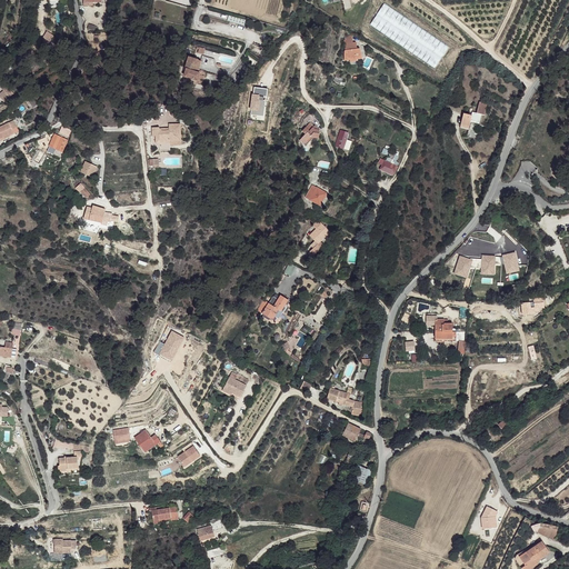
[(182,5),(179,19),(187,21),(190,9),(182,5)]
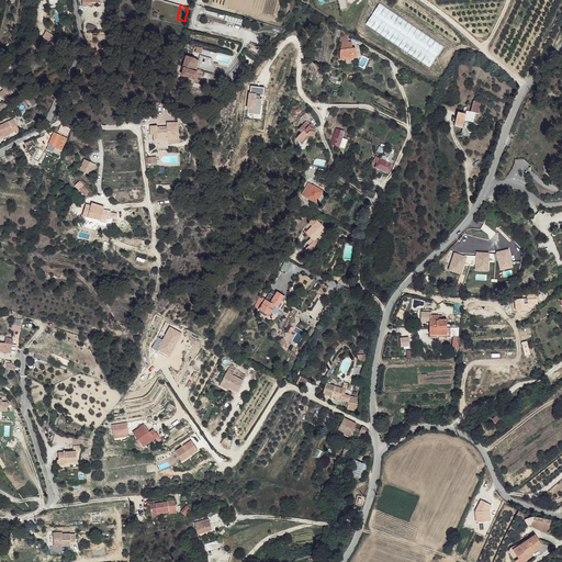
[(258,34),(255,43),(263,46),(267,37),(258,34)]
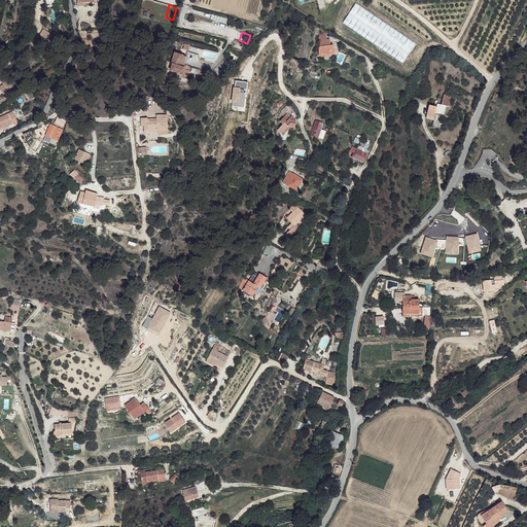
[(321,39),(321,47),(332,44),(331,41),(329,41),(328,37),(321,39)]
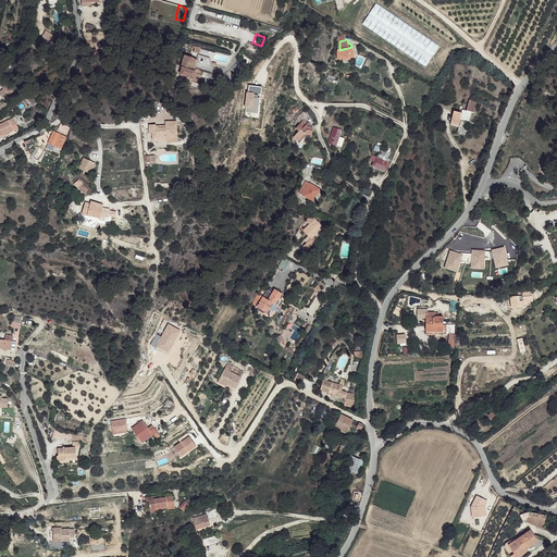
[(336,53),(337,61),(342,60),(342,59),(344,59),(344,61),(349,61),(349,58),(356,57),(355,49),(351,49),(351,47),(339,50),(337,50),(336,53)]
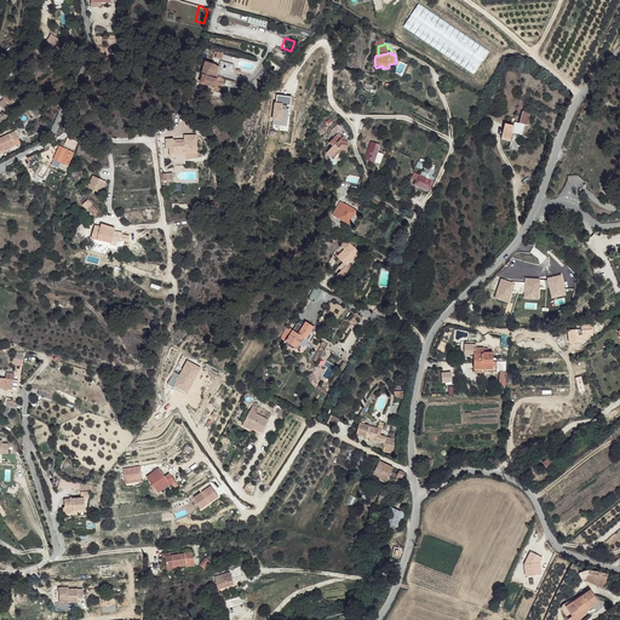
[(234,82),(236,74),(233,65),(219,62),(218,68),(205,64),(201,78),(202,79),(201,84),(210,87),(212,80),(214,80),(216,78),(234,82)]
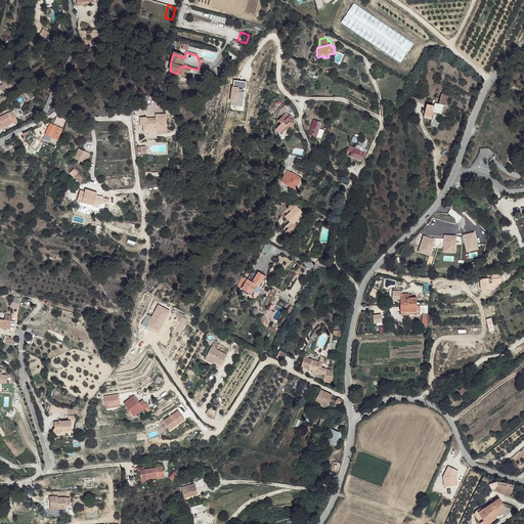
[(319,78),(320,75),(317,74),(318,71),(311,68),(309,73),(319,78)]
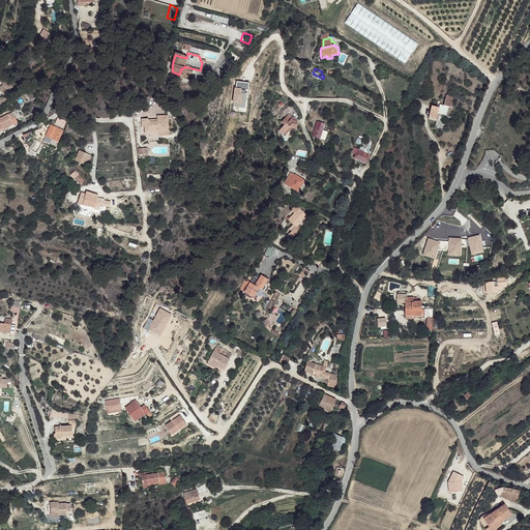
[(239,80),(237,87),(251,89),(251,81),(239,80)]
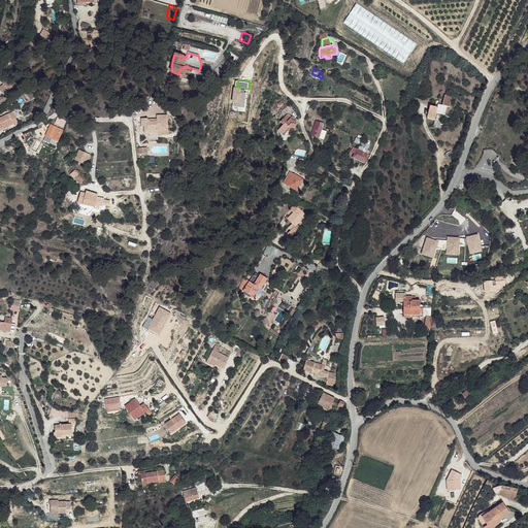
[(7,80),(0,86),(0,90),(3,95),(12,87),(7,80)]
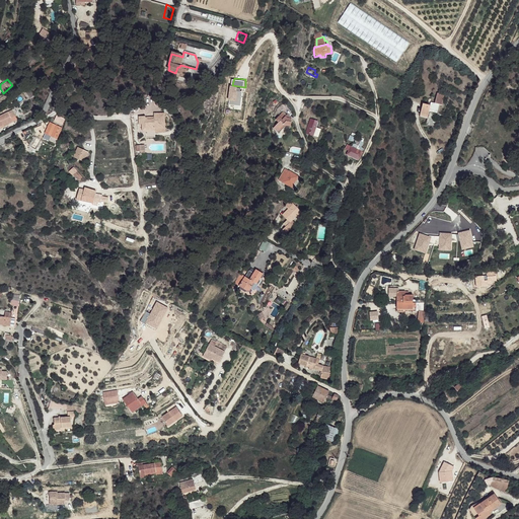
[(28,90),(25,93),(30,99),(33,96),(28,90)]
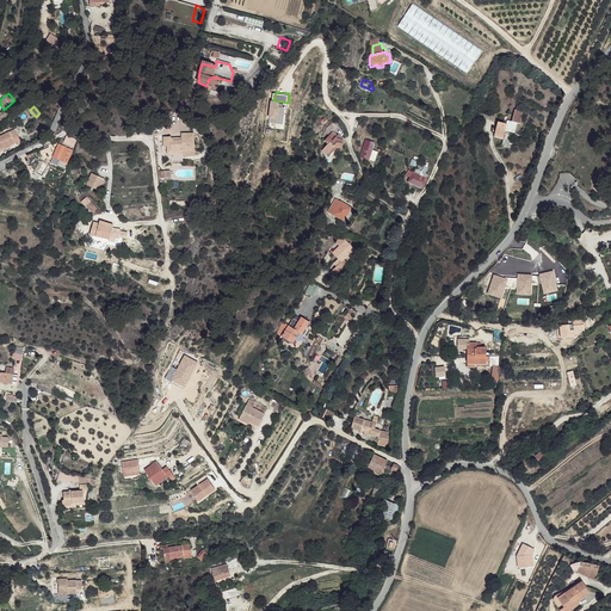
[(513,110),(510,122),(516,123),(519,124),(522,112),(513,110)]
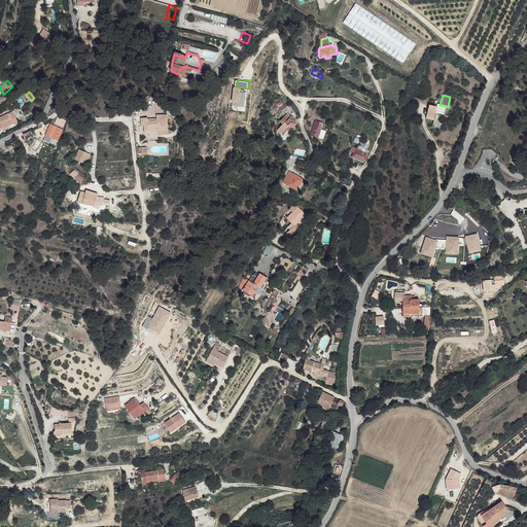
[(428,105),(425,117),(433,119),(435,113),(443,115),(445,106),(440,105),(436,104),(435,107),(428,105)]
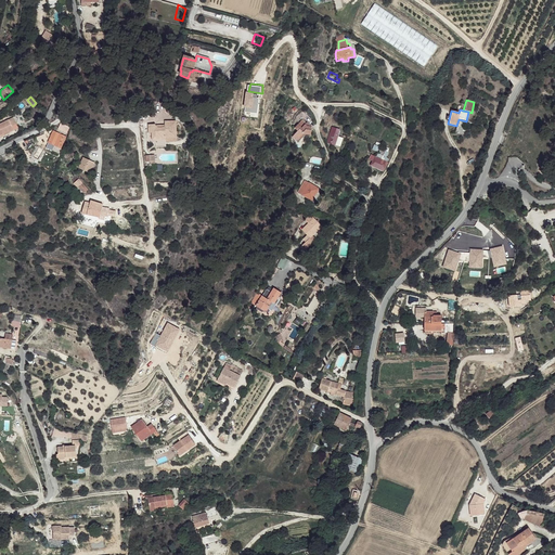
[(0,137),(0,138),(14,131),(12,127),(16,125),(13,118),(0,124),(0,137)]
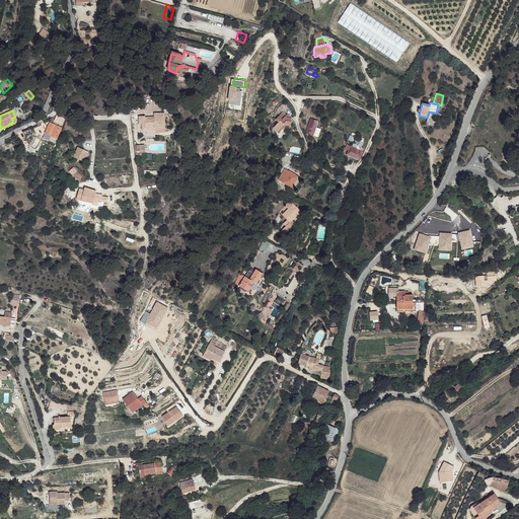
[(145,115),(138,116),(139,123),(137,123),(138,130),(138,131),(139,131),(144,131),(146,132),(146,136),(155,135),(155,131),(155,127),(165,127),(164,110),(153,112),(153,115),(153,119),(153,120),(152,120),(147,120),(145,118),(145,116),(145,115)]
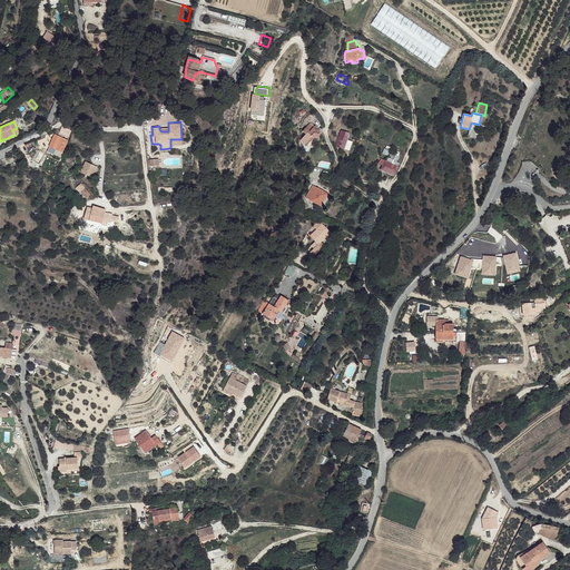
[(310,124),(305,129),(308,133),(310,131),(314,136),(315,133),(320,133),(320,128),(315,128),(315,126),(316,125),(315,124),(314,124),(313,126),(310,124)]
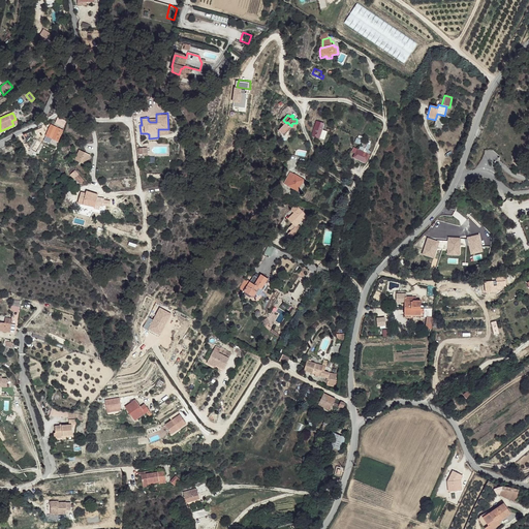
[(51,126),(47,136),(59,142),(63,130),(66,121),(62,119),(56,121),(56,124),(61,126),(60,129),(54,127),(51,126)]
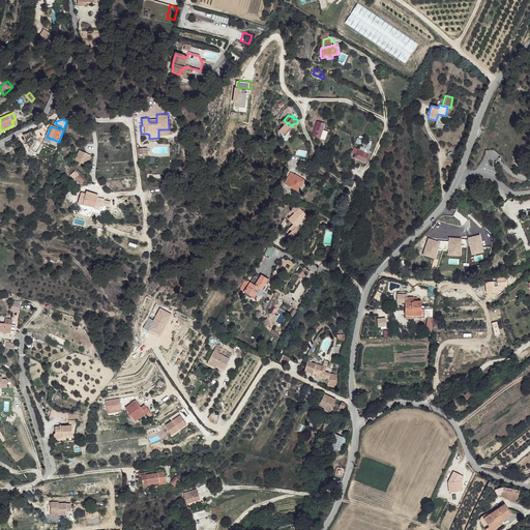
[(287,123),(282,129),(287,134),(293,127),(297,127),(297,123),(293,123),(292,126),(288,122),(287,123)]
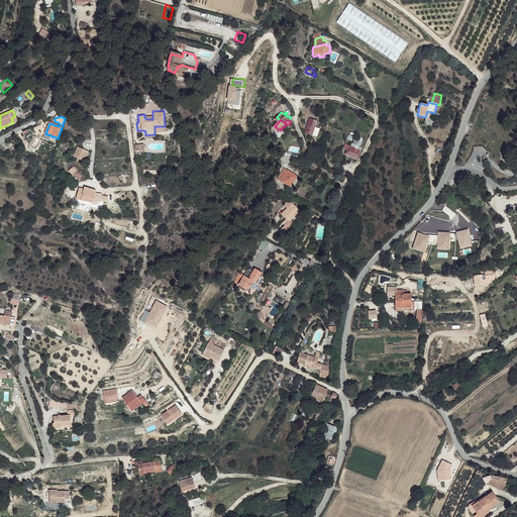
[(319,122),(311,119),(308,130),(308,133),(315,135),(318,127),(319,122)]
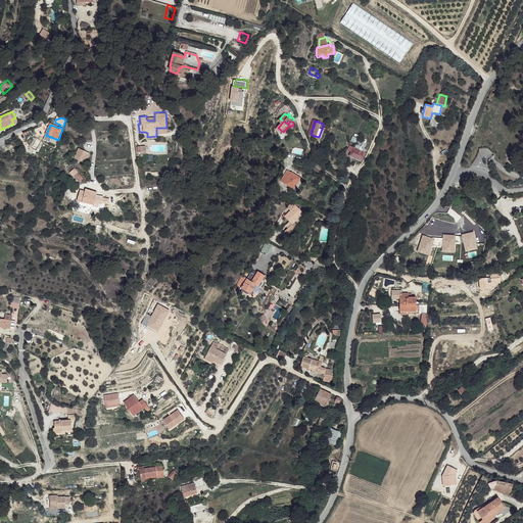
[(355,147),(351,155),(363,161),(367,153),(355,147)]
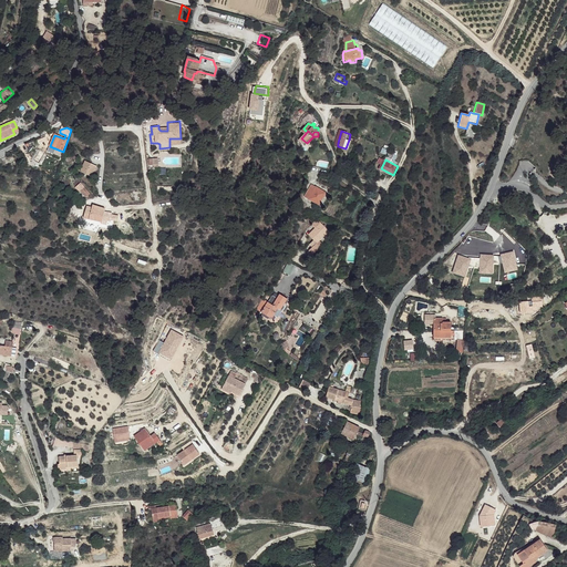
[(86,162),(81,172),(91,177),(96,167),(86,162)]
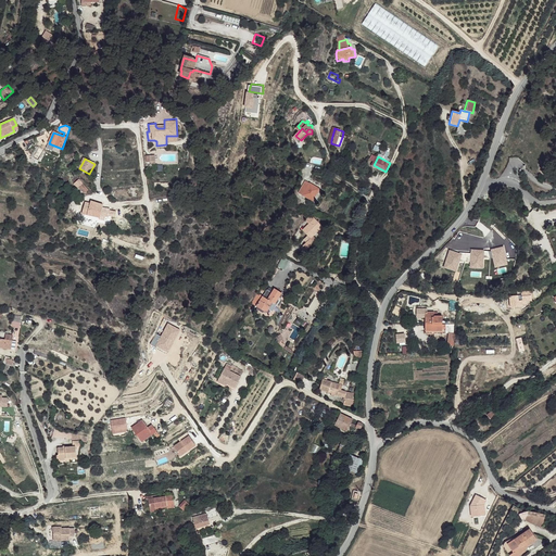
[(306,189),(303,196),(313,200),(318,188),(304,181),(302,187),(306,189)]
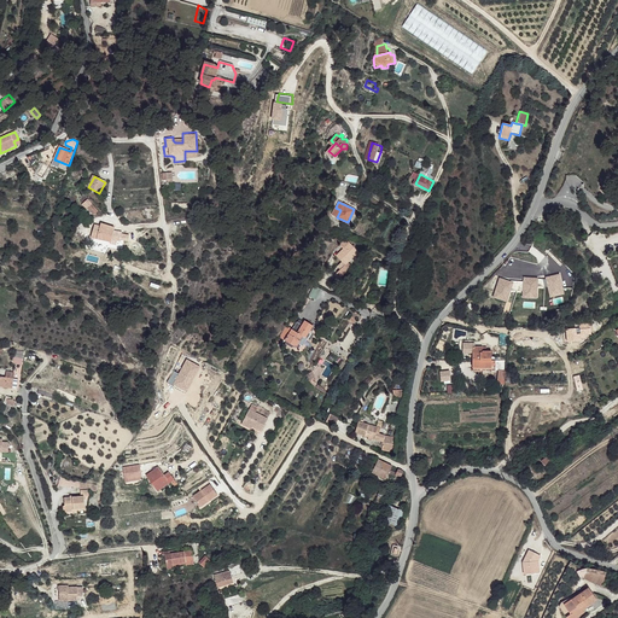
[(86,209),(92,216),(98,211),(92,204),(88,207),(86,209)]
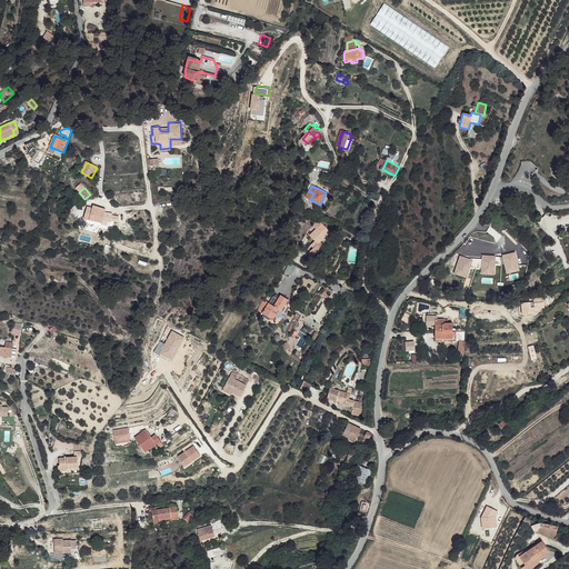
[(87,207),(83,218),(102,222),(102,221),(110,222),(111,218),(111,213),(105,211),(106,209),(98,208),(96,207),(96,209),(92,208),(87,207)]
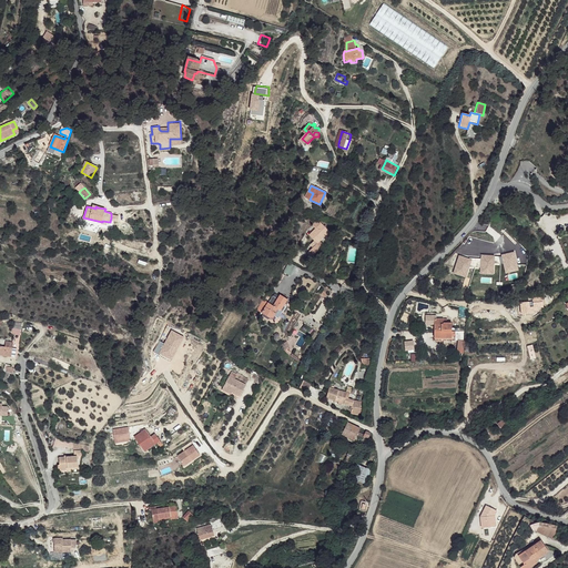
[(323,225),(312,239),(320,245),(311,255),(315,260),(326,246),(322,243),(331,232),(323,225)]
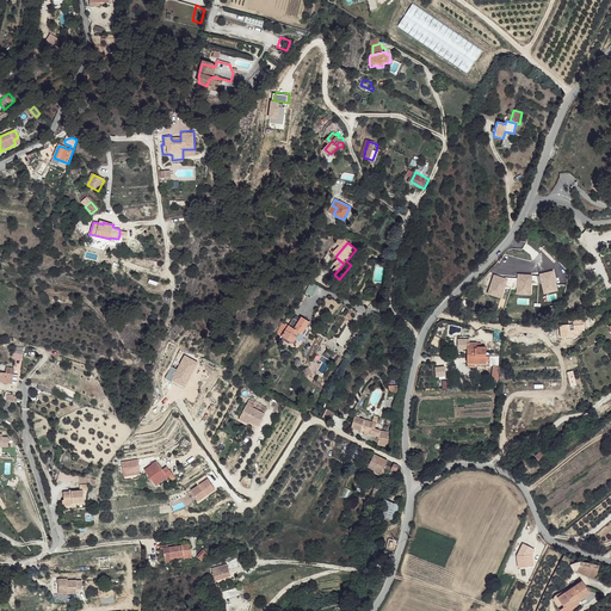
[(516,294),(531,295),(531,283),(537,283),(537,273),(517,273),(517,276),(491,275),(489,295),(503,296),(504,287),(517,288),(516,294)]
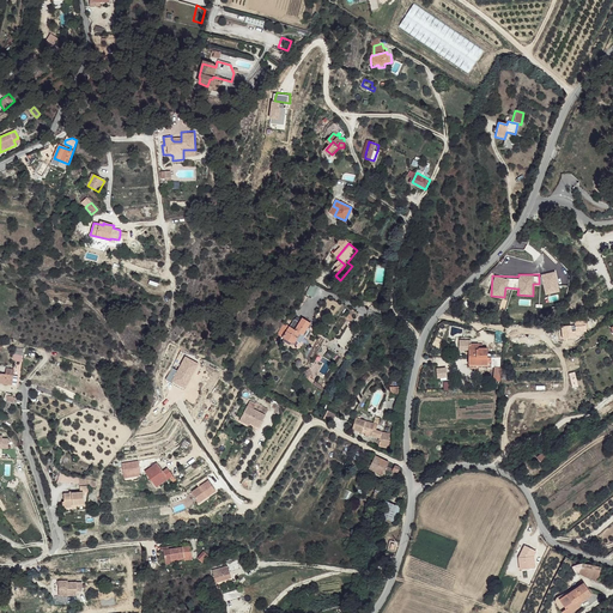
[(310,283),(305,292),(313,295),(317,286),(310,283)]
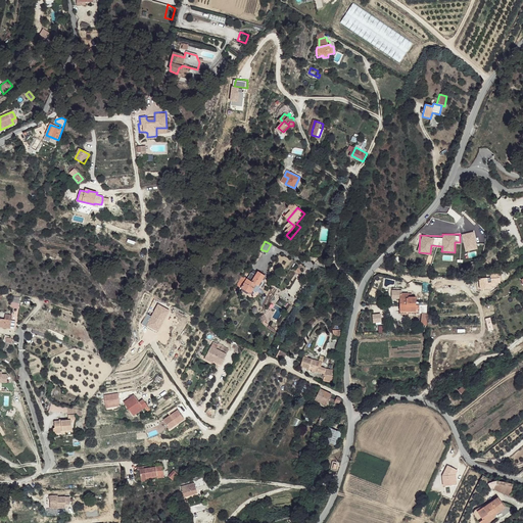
[(245,279),(240,288),(250,294),(252,291),(255,285),(258,286),(262,281),(264,282),(267,277),(257,272),(254,277),(250,282),(245,279)]
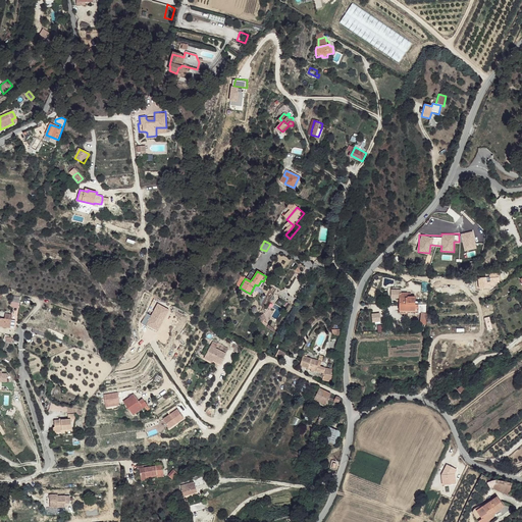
[(249,273),(245,278),(250,281),(254,276),(249,273)]
